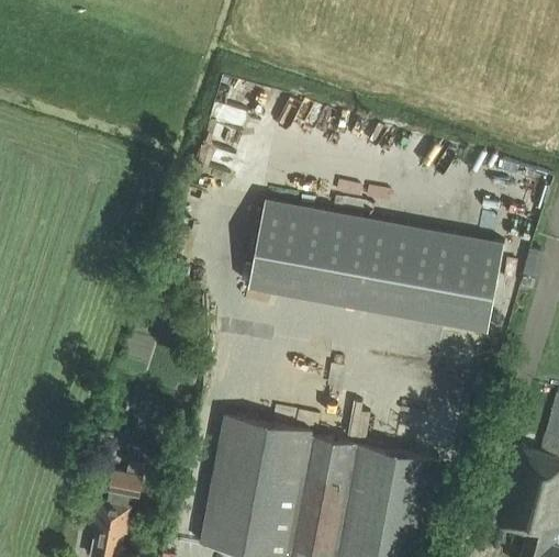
[(487,333),(503,244),(264,200),(247,289),(487,333)]
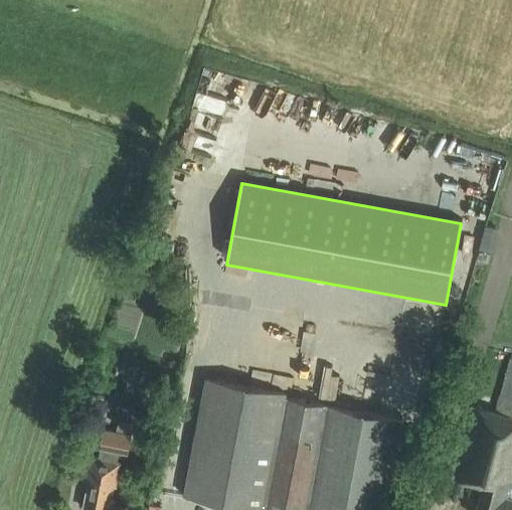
[(488,258),(495,233),(482,230),(476,255),(488,258)]
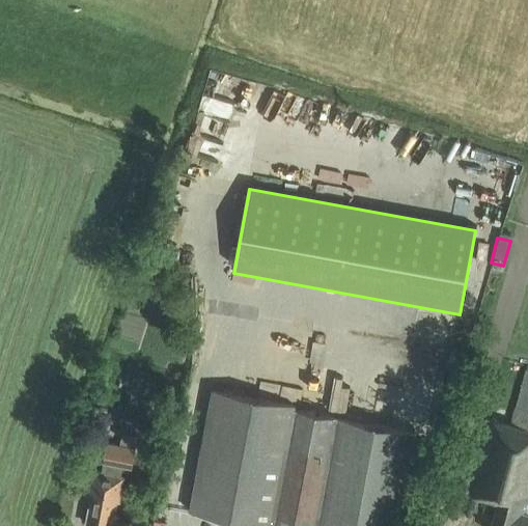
[(527,371),(524,370),(508,428),(489,423),(481,449),(469,446),(457,488),(470,492),(467,499),(495,506),(490,525),(527,525),(527,507),(524,507),(527,491),(527,371)]
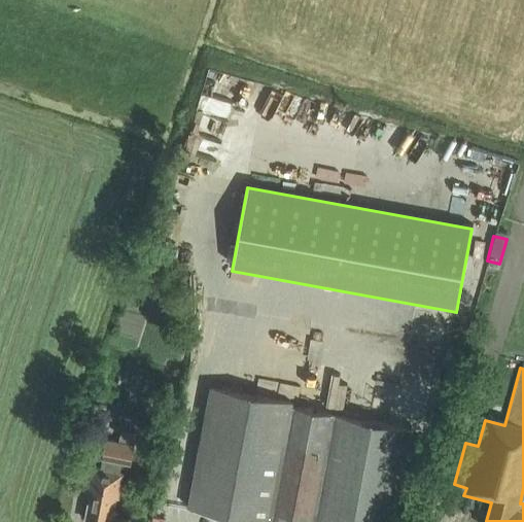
[(391,521),(408,431),(288,409),(289,406),(208,390),(185,512),(239,521),(391,521)]
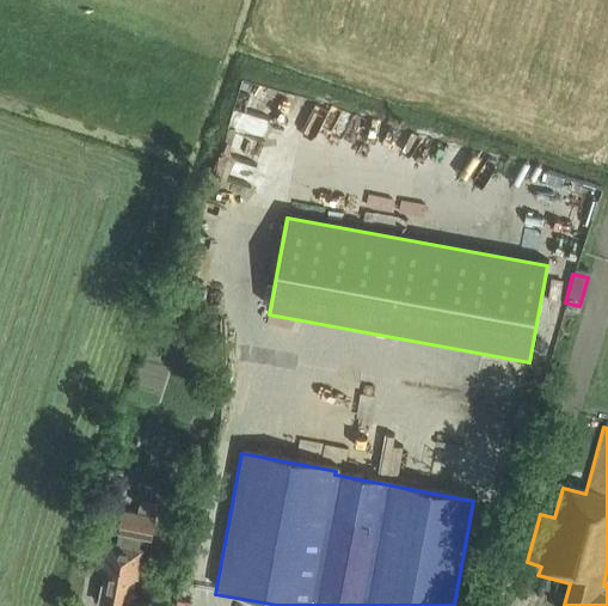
[(155,508),(139,505),(136,516),(120,514),(112,550),(103,549),(98,576),(103,576),(98,605),(124,605),(129,581),(134,582),(139,555),(135,555),(136,544),(147,545),(155,508)]
